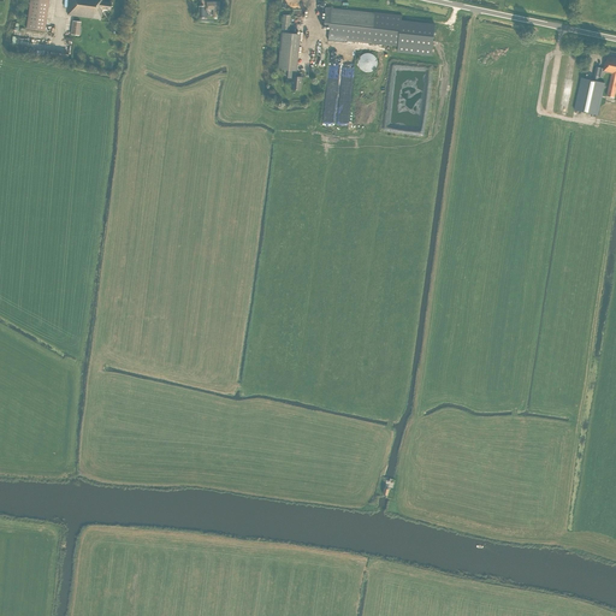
[(48,0),(30,0),(27,29),(45,31),(48,0)]
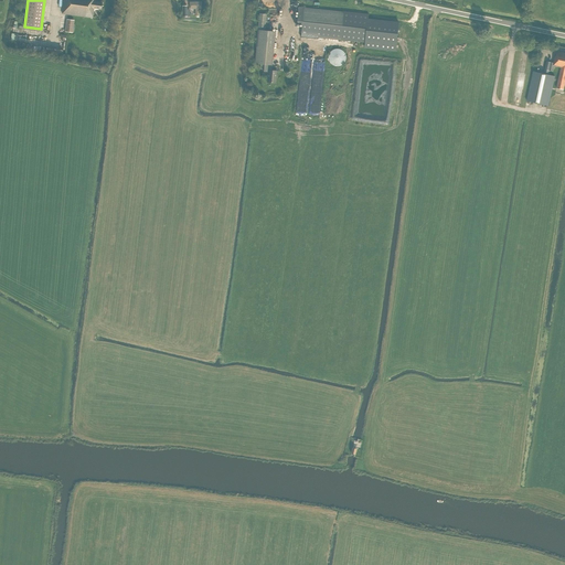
[(94,9),(102,10),(103,3),(95,2),(95,0),(63,0),(62,14),(93,18),(94,9)]
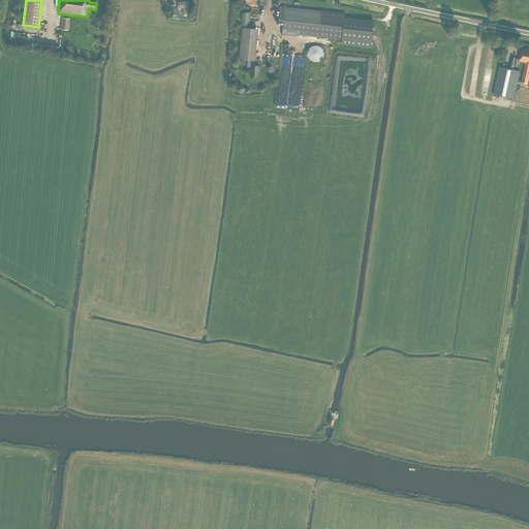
[(178,8),(183,8),(183,16),(186,16),(186,8),(189,8),(188,2),(178,2),(178,8)]
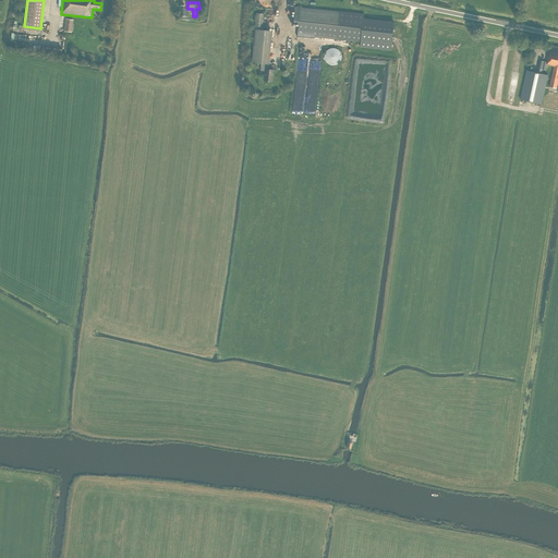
[(338,12),(295,7),(293,23),(299,23),(298,36),(314,38),(314,37),(344,40),(361,41),(364,13),(338,11),(338,12)]
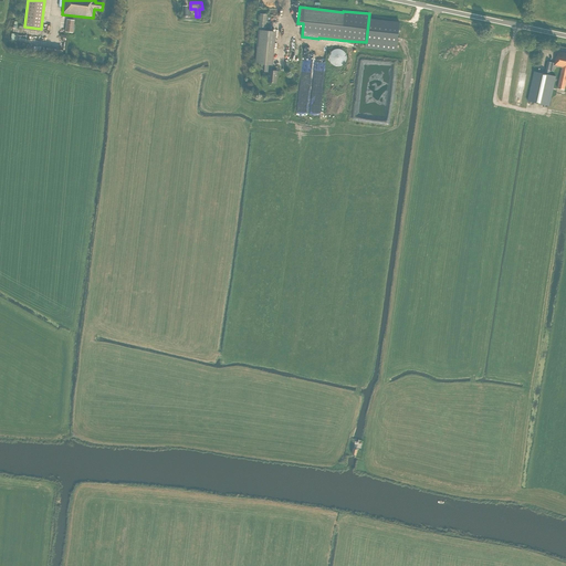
[(275,32),(265,31),(266,14),(260,13),(259,27),(259,30),(258,30),(255,63),(264,64),(264,72),(268,72),(268,82),(276,83),(278,71),(271,71),(272,65),(275,32)]
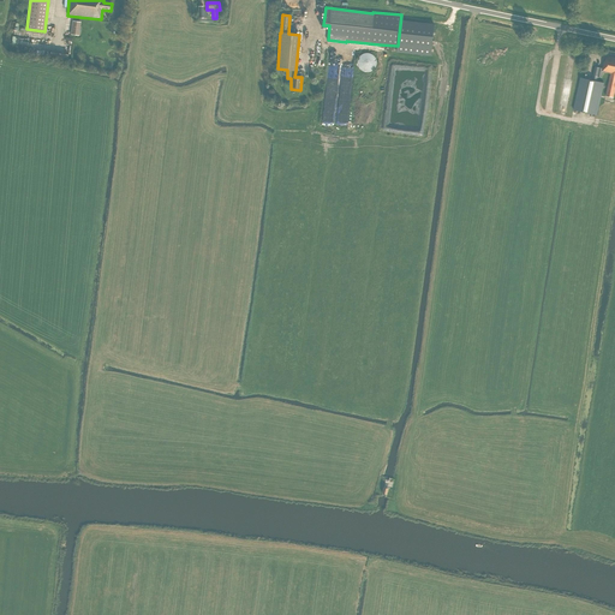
[(357,61),(357,63),(357,64),(358,64),(358,65),(358,66),(358,67),(359,67),(359,69),(360,69),(360,70),(362,70),(363,71),(364,71),(365,71),(365,72),(366,72),(368,72),(369,71),(370,71),(371,71),(372,70),(374,70),(374,69),(375,67),(376,66),(376,65),(376,64),(376,63),(376,61),(376,60),(376,59),(376,58),(375,58),(375,57),(374,55),(372,54),(371,54),(371,53),(370,53),(369,53),(368,53),(366,53),(365,53),(364,53),(363,53),(362,54),(360,55),(359,55),(359,57),(358,58),(358,59),(358,60),(357,60),(357,61)]
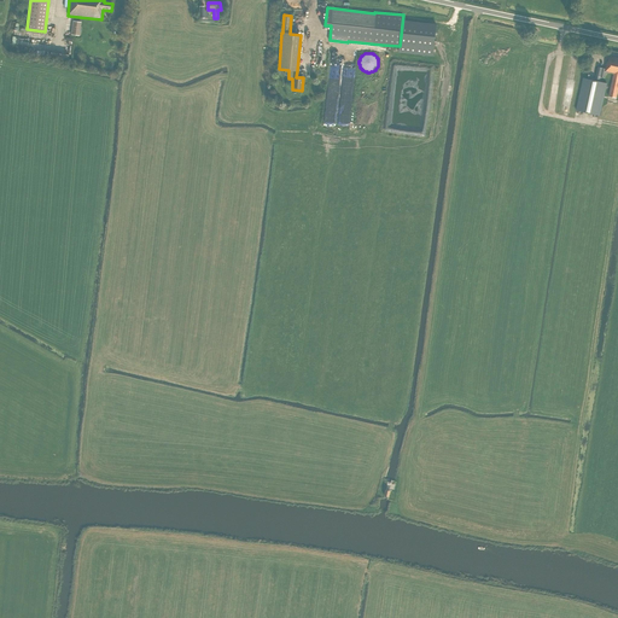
[(608,62),(607,60),(606,69),(598,68),(594,79),(600,80),(600,77),(605,77),(606,73),(613,74),(608,97),(616,99),(617,89),(617,58),(610,57),(608,62)]
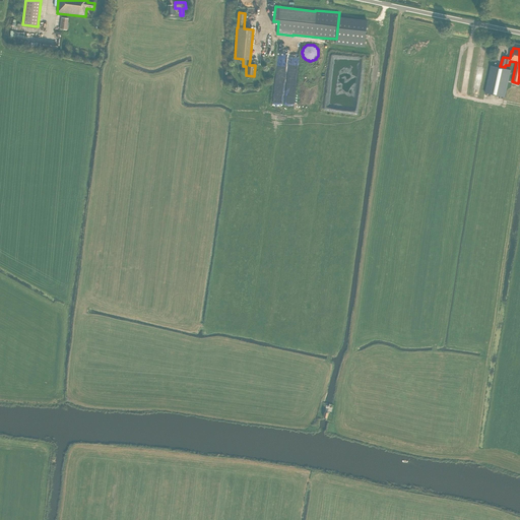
[(484,92),(505,98),(511,70),(491,66),(484,92)]
